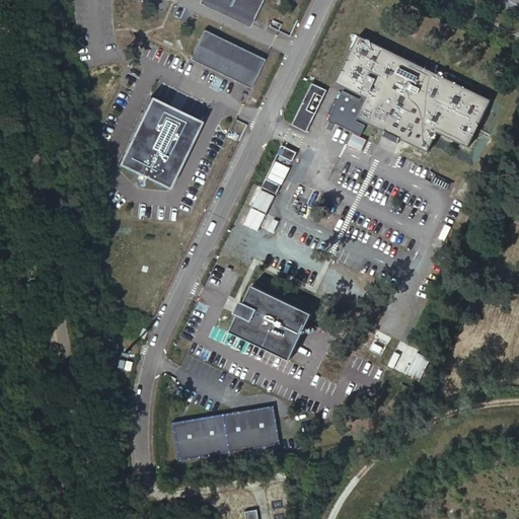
[(216,0),(199,0),(198,2),(248,26),(252,17),(216,0)]
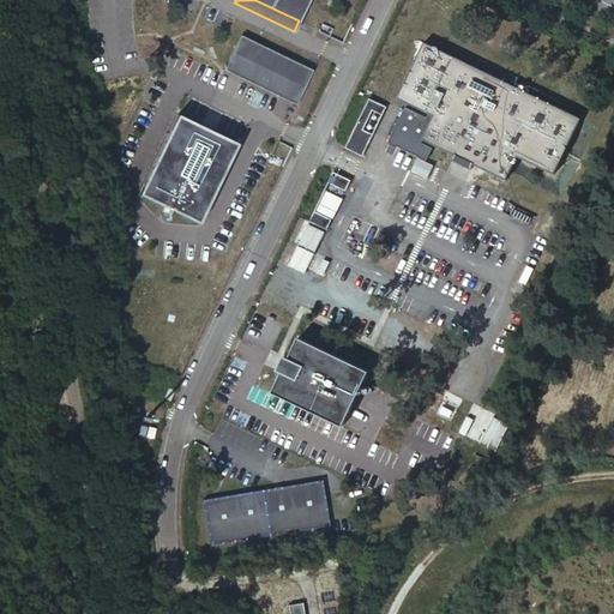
[(256,0),(299,20),(308,0),(256,0)]
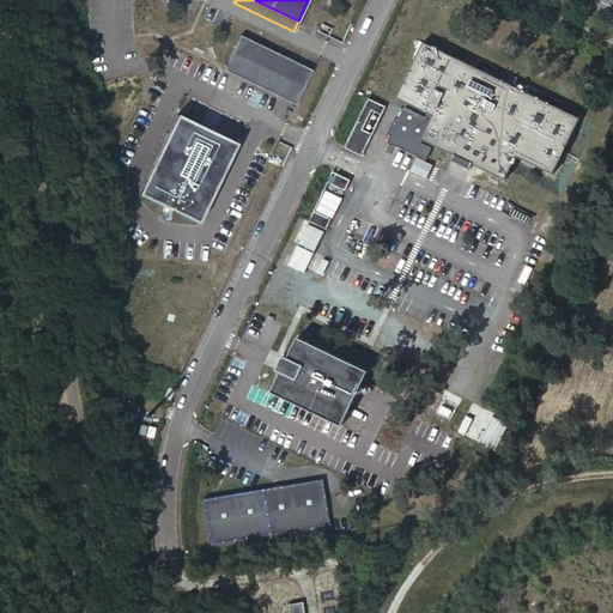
[(311,71),(240,36),(224,70),(296,104),(311,71)]
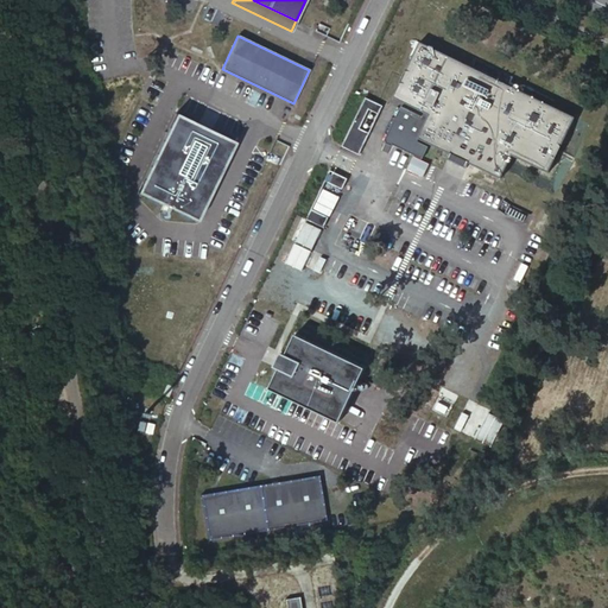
[(420,42),(393,97),(420,112),(419,115),(400,106),(382,141),(386,143),(385,144),(392,146),(422,160),(429,144),(450,154),(469,163),(501,178),(513,156),(549,172),(576,118),(420,42)]
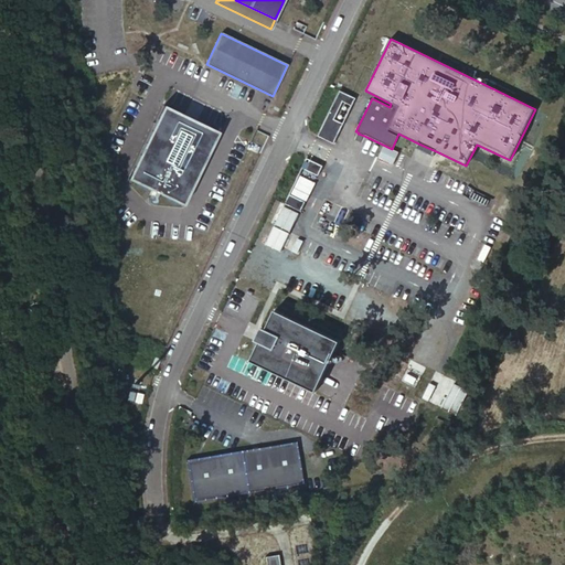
[(340,91),(318,136),(333,144),(355,98),(340,91)]
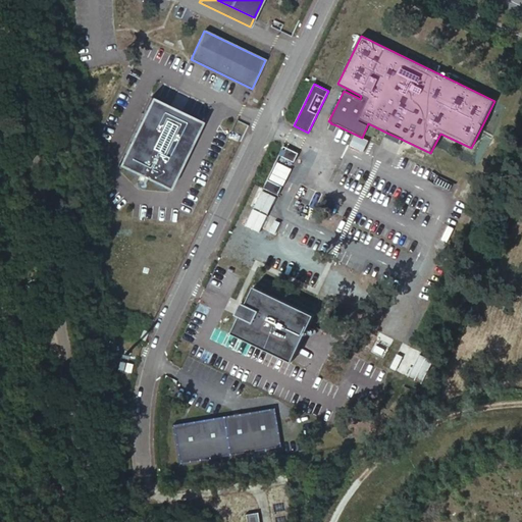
[(202,113),(155,93),(122,168),(172,192),(202,113)]
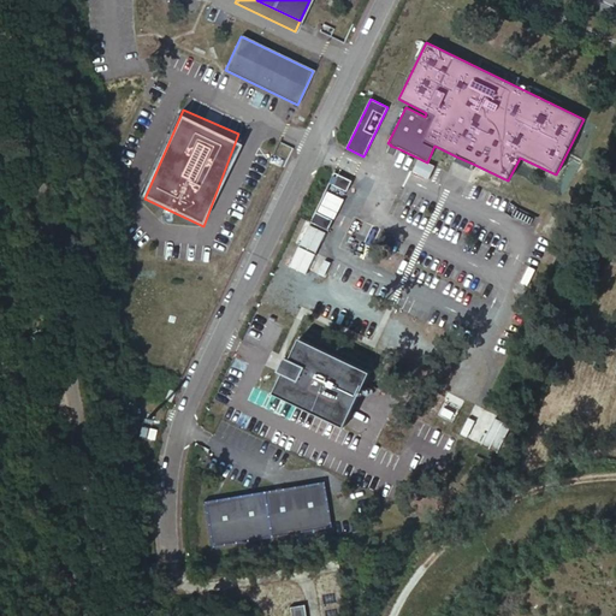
[(456,157),(454,161),(473,171),(475,165),(456,157)]
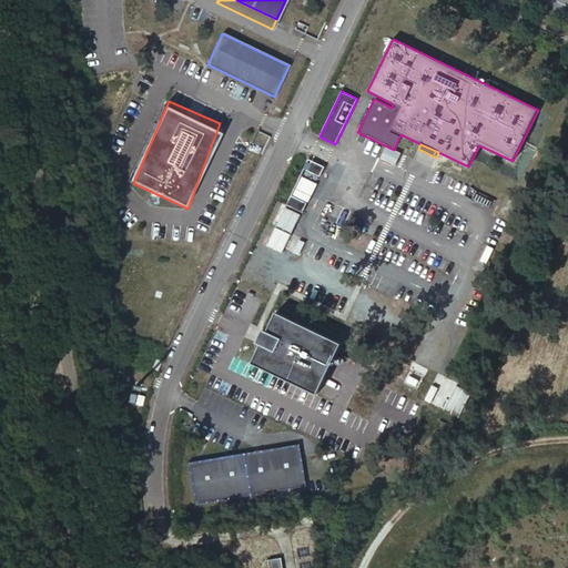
[(308,160),(286,205),(302,213),(324,168),(308,160)]
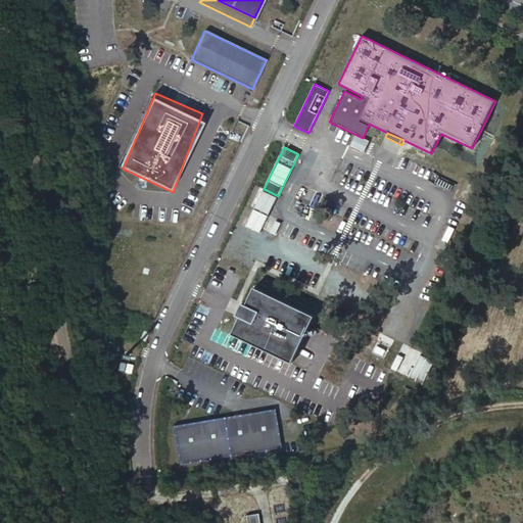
[(267,229),(275,230),(277,221),(268,220),(267,229)]
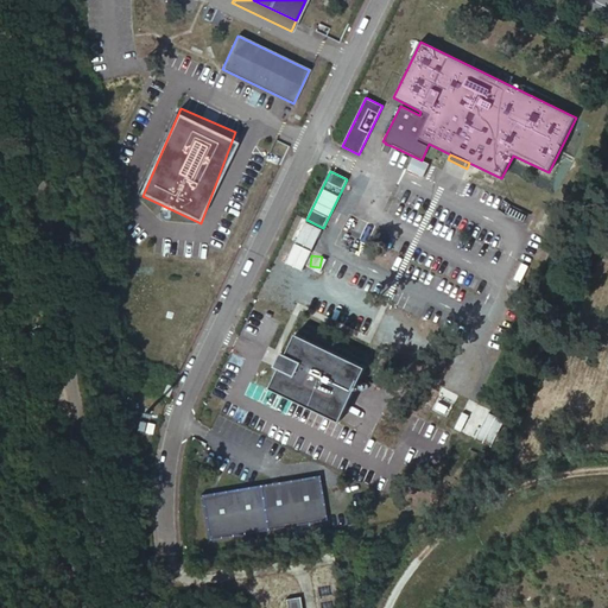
[(266,388),(335,424),(362,371),(295,335),(284,355),(280,353),(272,367),(277,369),(266,388)]
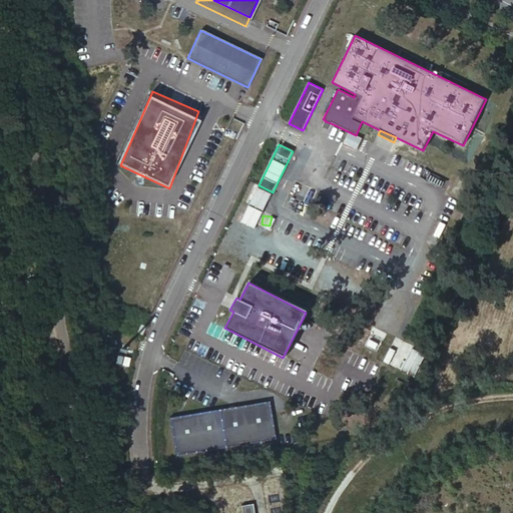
[(140,325),(136,334),(141,336),(145,327),(140,325)]
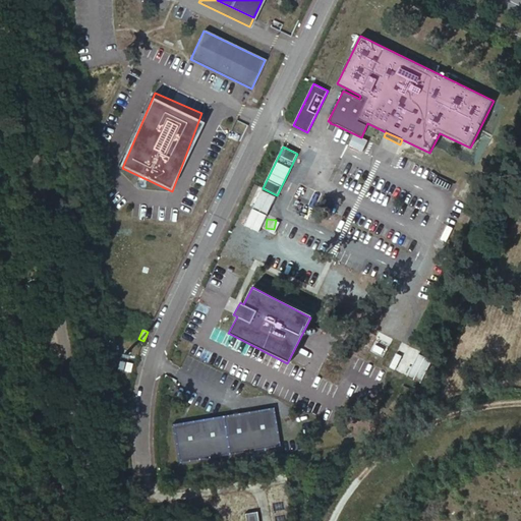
[(408,381),(421,387),(431,363),(417,358),(408,381)]
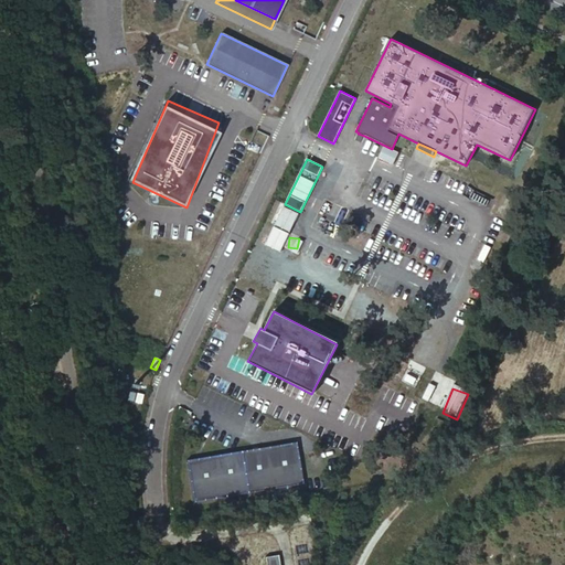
[(296,441),(185,460),(192,502),(302,483),(296,441)]
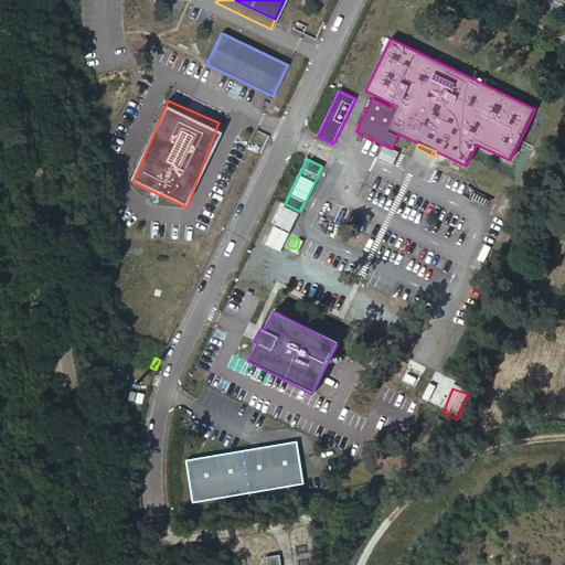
[(289,535),(280,536),(283,550),(291,547),(289,535)]
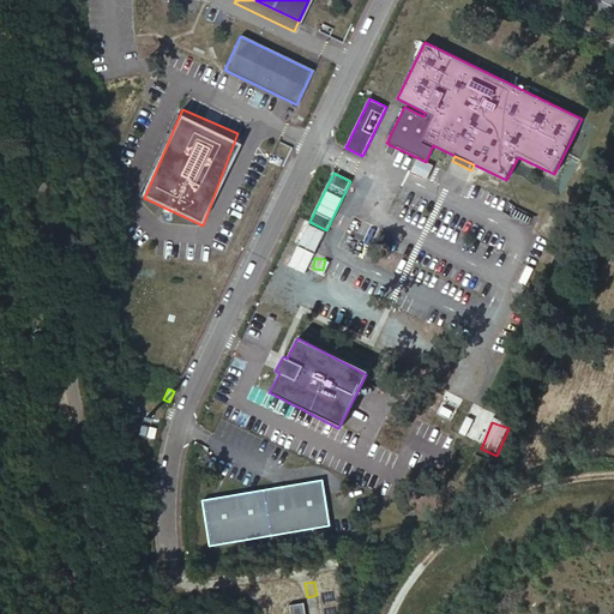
[(272,588),(276,607),(290,605),(287,585),(272,588)]
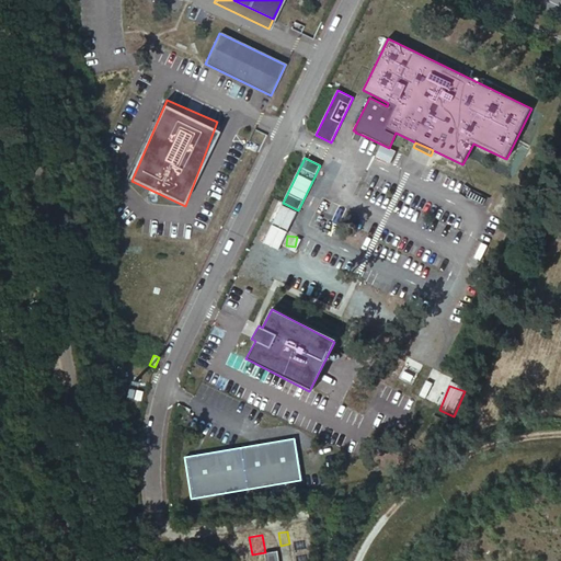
[(292,560),(290,549),(282,551),(283,560),(292,560)]
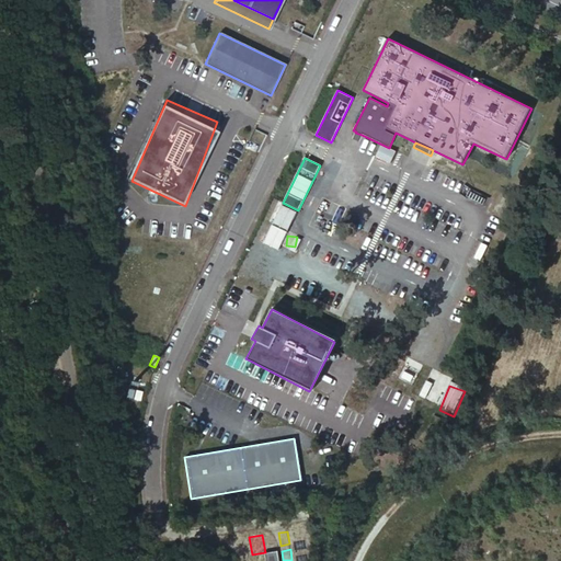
All buildings are outlined.
